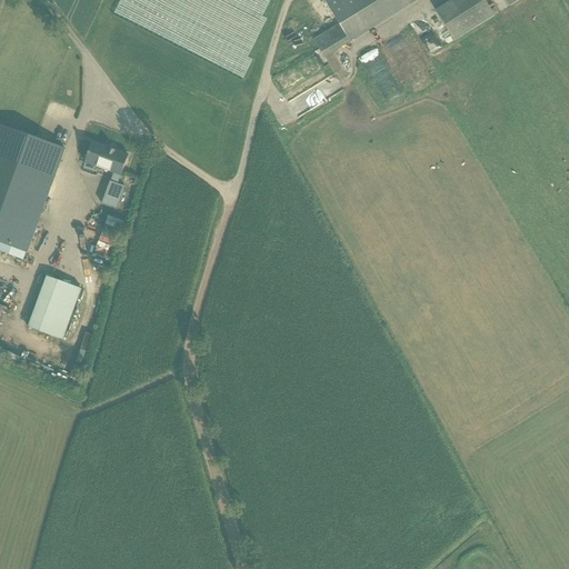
[(323,0),(325,0),(339,25),(313,40),(319,50),(325,59),(419,0),(323,0)]
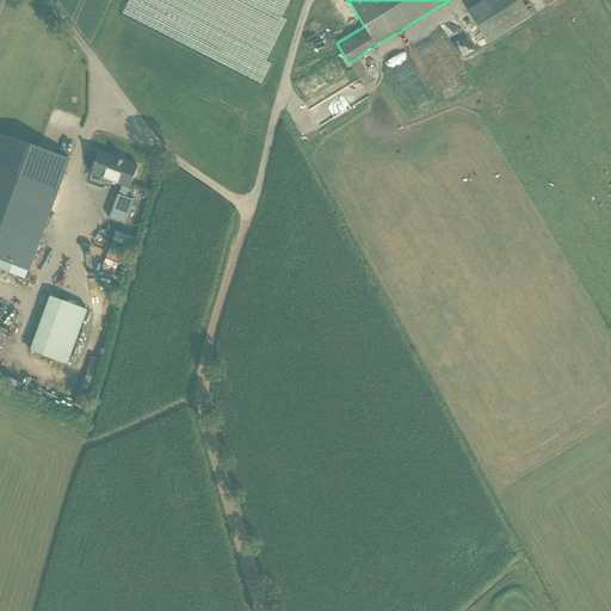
[(520,0),(485,0),(467,11),(488,44),(532,18),(520,0)]
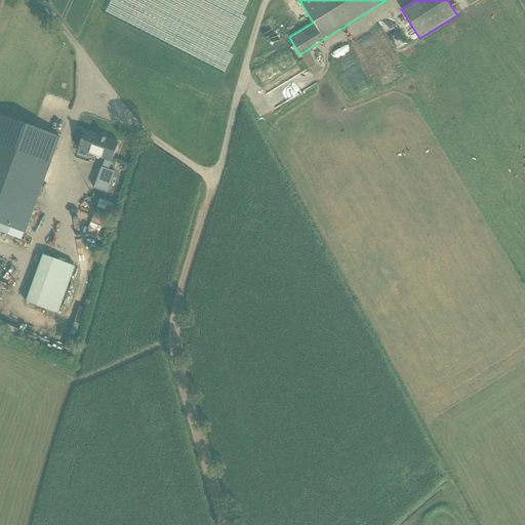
[(373,27),(392,16),(389,10),(334,40),(339,50),(361,39),(373,62),(388,54),(373,27)]
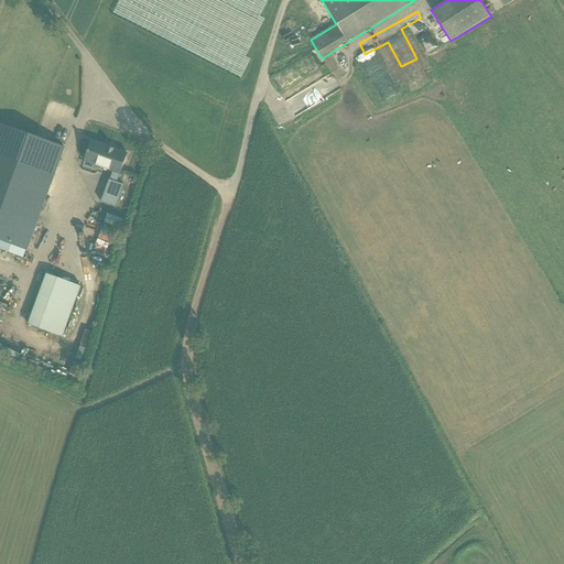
[(322,62),(283,78),(289,89),(326,73),(322,62)]
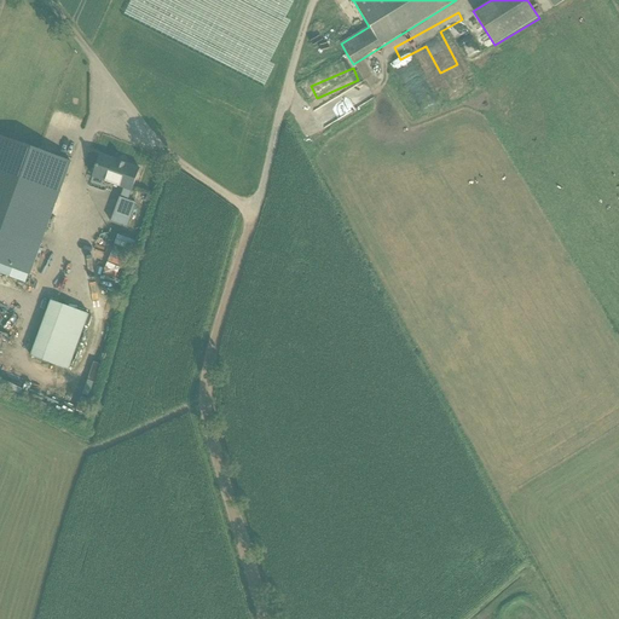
[(0,273),(25,283),(28,275),(30,276),(70,162),(0,137),(0,273)]
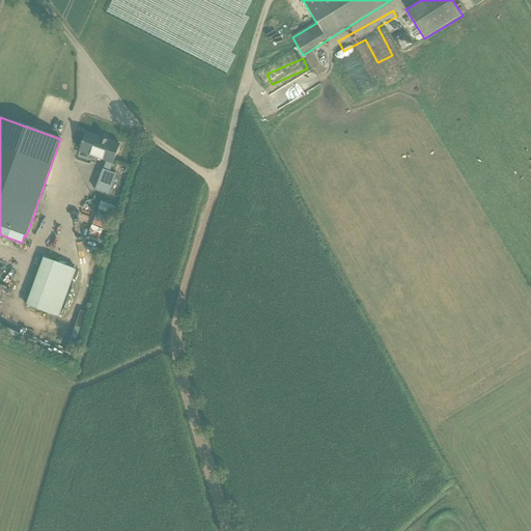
[(79,152),(106,162),(104,170),(103,170),(94,191),(109,196),(116,175),(109,172),(112,164),(113,164),(119,145),(107,140),(106,142),(102,140),(103,139),(86,133),(79,152)]
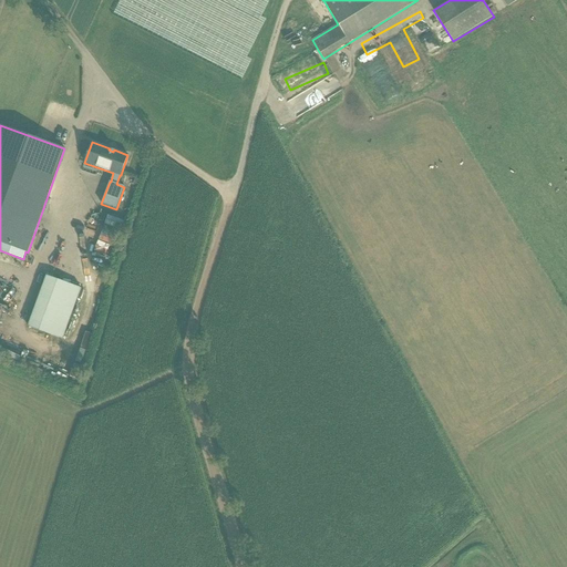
[(106,238),(102,250),(116,256),(121,243),(106,238)]
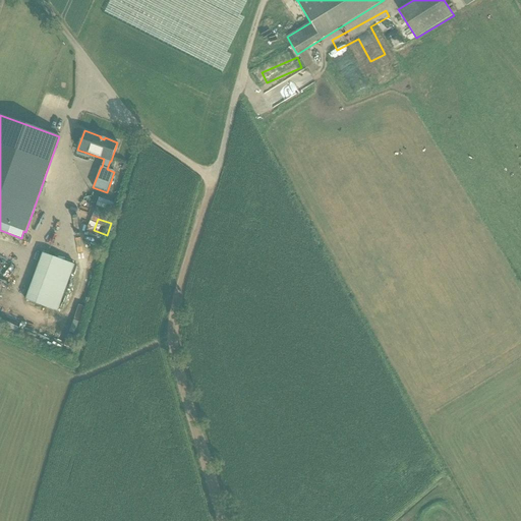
[(93,233),(92,238),(103,241),(105,237),(93,233)]
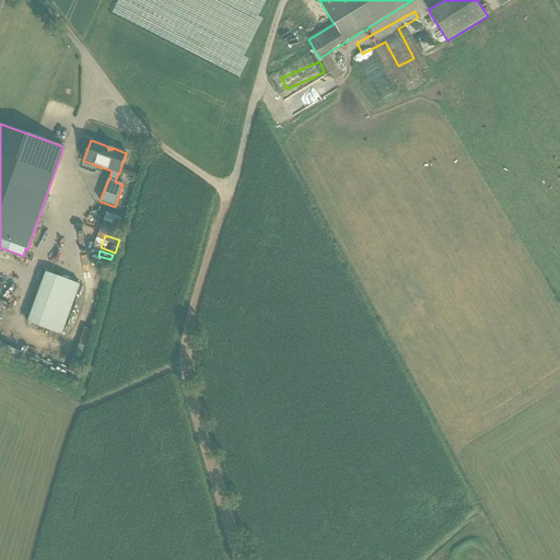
[(62,334),(81,283),(46,271),(27,322),(62,334)]
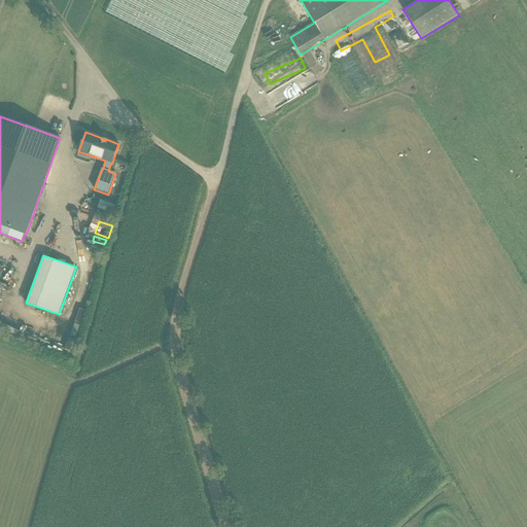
[(0,268),(0,278),(4,280),(8,272),(0,268)]
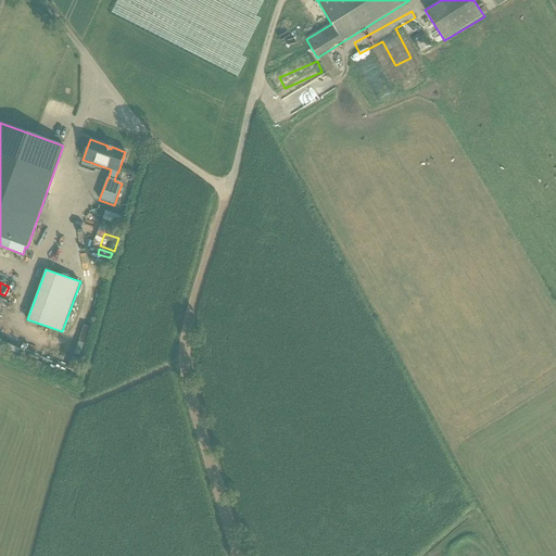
[(59,350),(63,340),(52,335),(47,345),(59,350)]
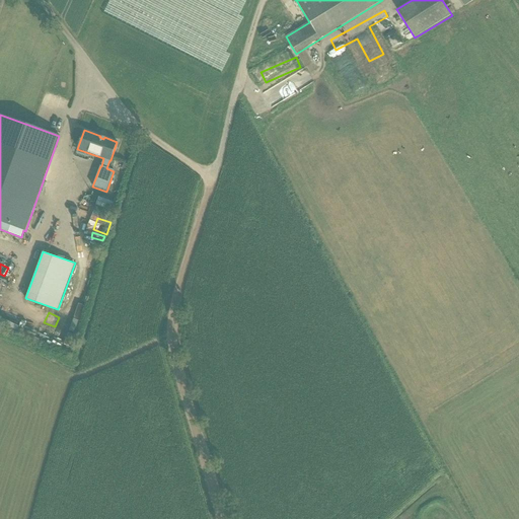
[(0,322),(17,330),(19,325),(0,316),(0,322)]
